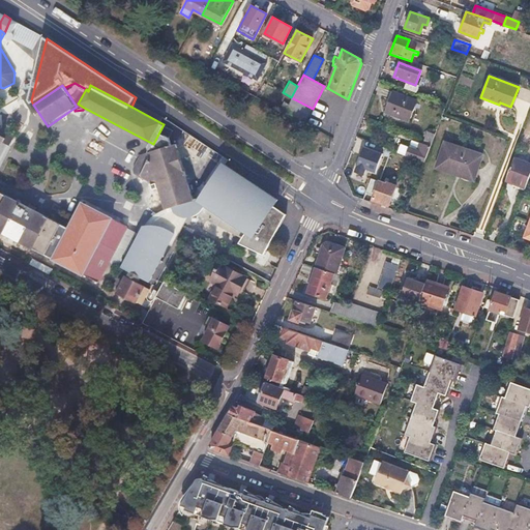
[(417,101),(392,92),(385,113),(409,121),(417,101)]
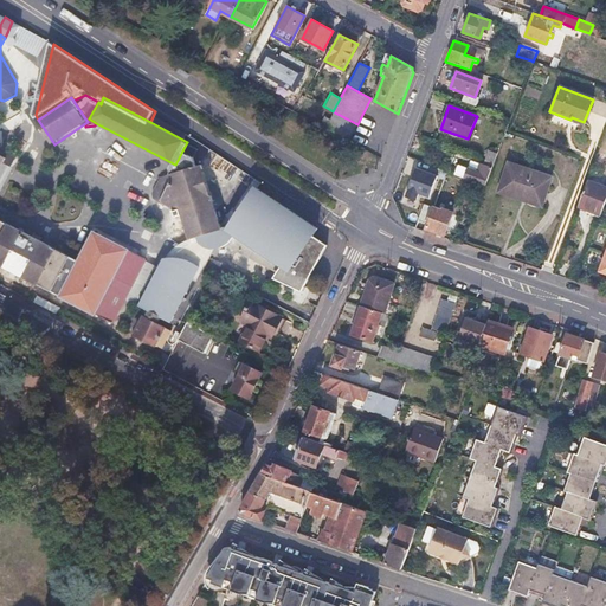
[(323,117),(320,126),(348,141),(358,124),(333,111),(328,120),(323,117)]
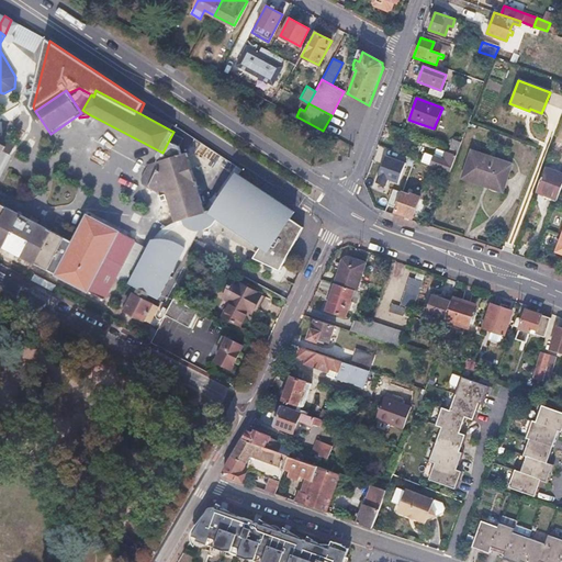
[(0,122),(0,127),(9,133),(11,128),(0,122)]
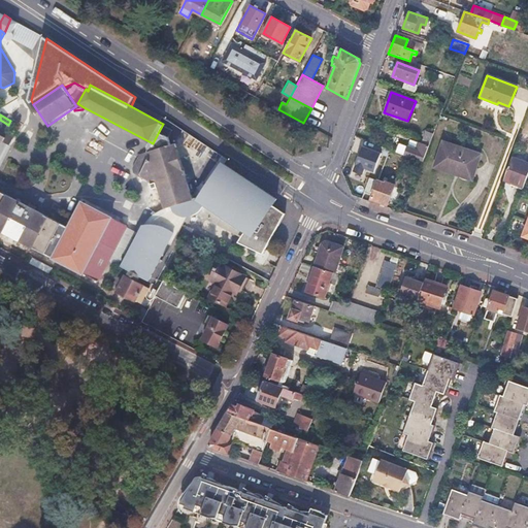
[(167,208),(196,200),(179,143),(173,145),(171,138),(162,133),(166,126),(163,124),(153,143),(150,146),(151,152),(150,153),(152,157),(142,174),(142,177),(153,183),(155,189),(161,188),(167,208)]
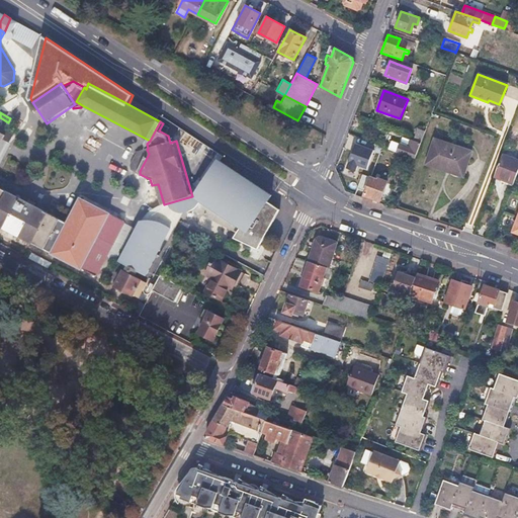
[(424,132),(419,130),(416,139),(421,141),(424,132)]
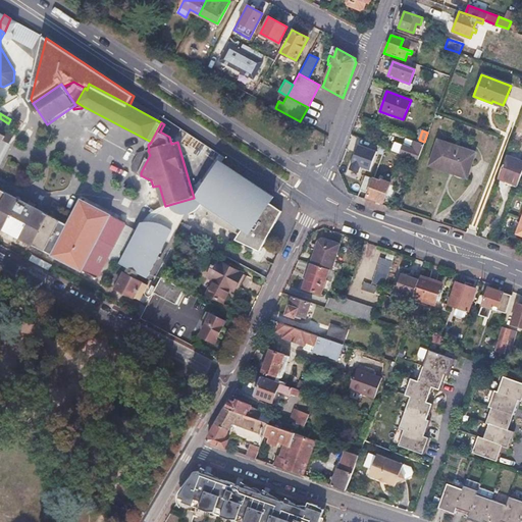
[(205,145),(185,132),(178,142),(199,156),(205,145)]
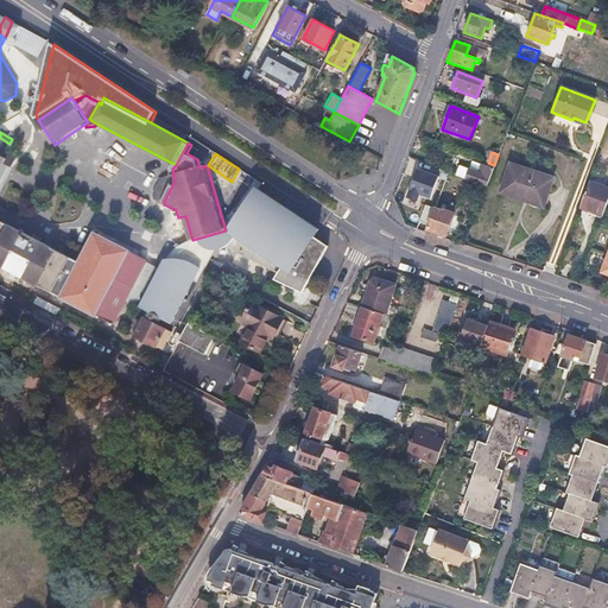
[(485,165),(473,160),(466,179),(479,184),(486,187),(494,165),(488,163),(487,162),(485,165)]
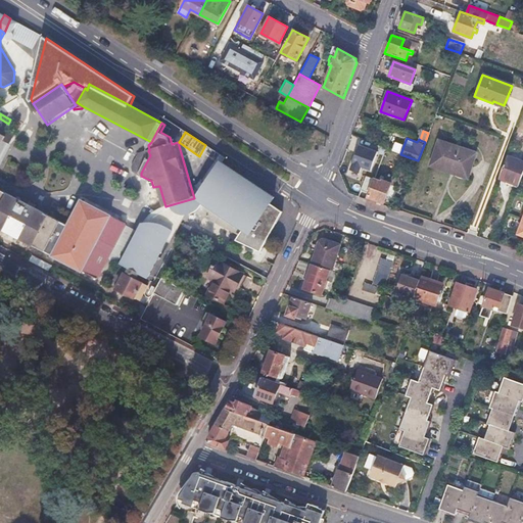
[(476,153),(438,140),(429,164),(467,178),(476,153)]
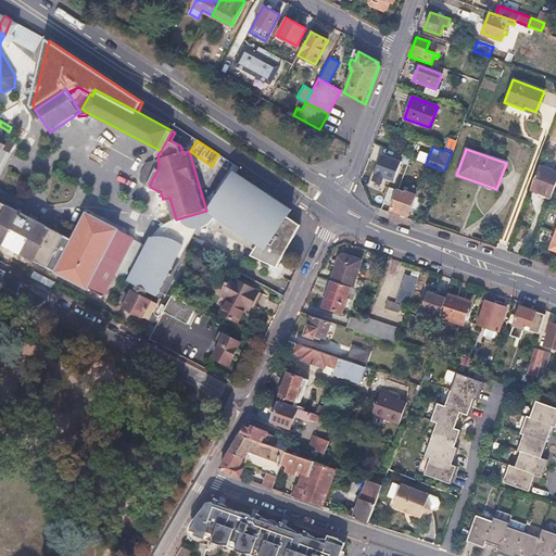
[(382,185),(383,179),(394,182),(401,160),(379,154),(371,181),(382,185)]
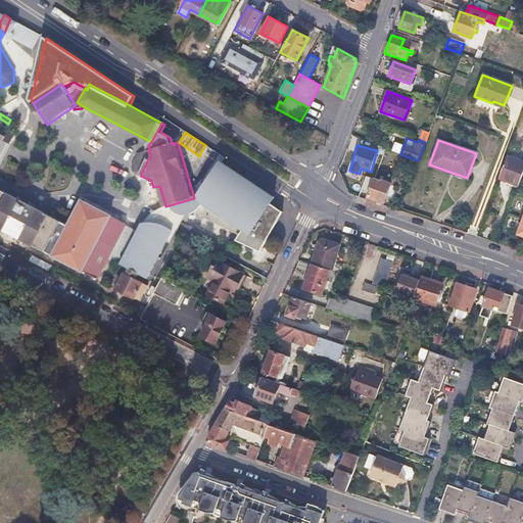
[(418,160),(412,158),(407,173),(413,176),(418,160)]
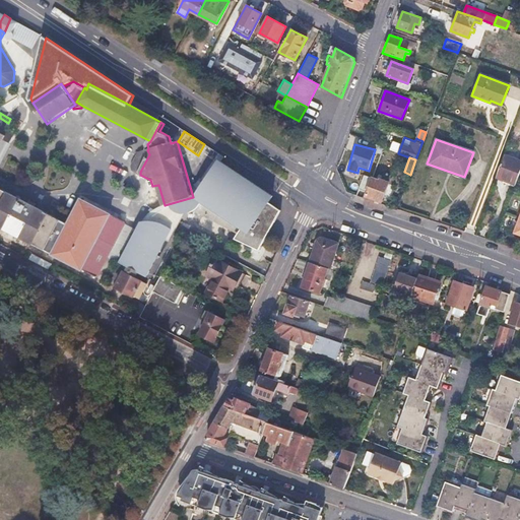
[(519,166),(502,159),(494,182),(502,185),(502,183),(515,188),(519,172),(519,166)]
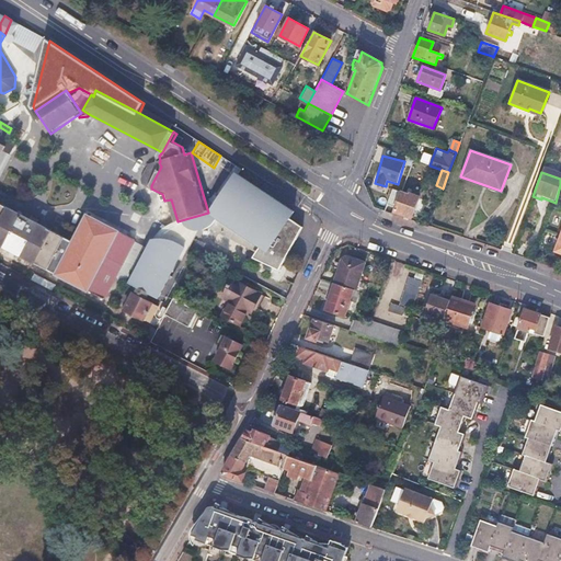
[(208,213),(185,220),(187,225),(192,228),(202,231),(213,228),(220,219),(263,248),(255,258),(279,272),(302,229),(290,220),(295,213),(240,175),(238,174),(214,210),(212,214),(208,213)]
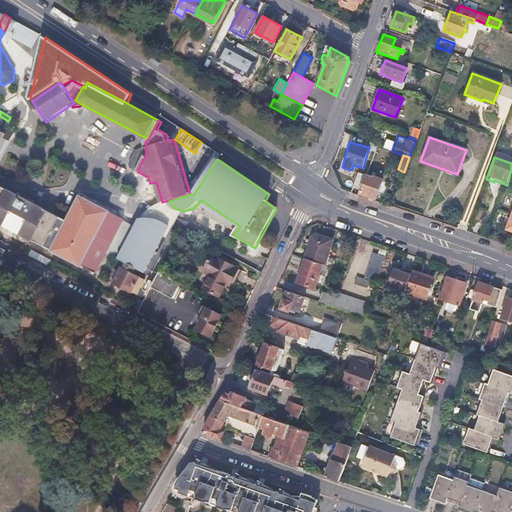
[(373,178),(358,172),(353,186),(361,189),(360,192),(375,198),(382,180),(374,176),(373,178)]
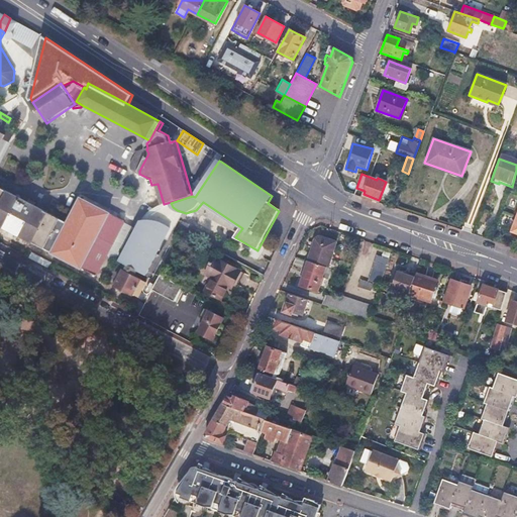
[(499,182),(499,184),(498,187),(510,191),(512,187),(499,182)]
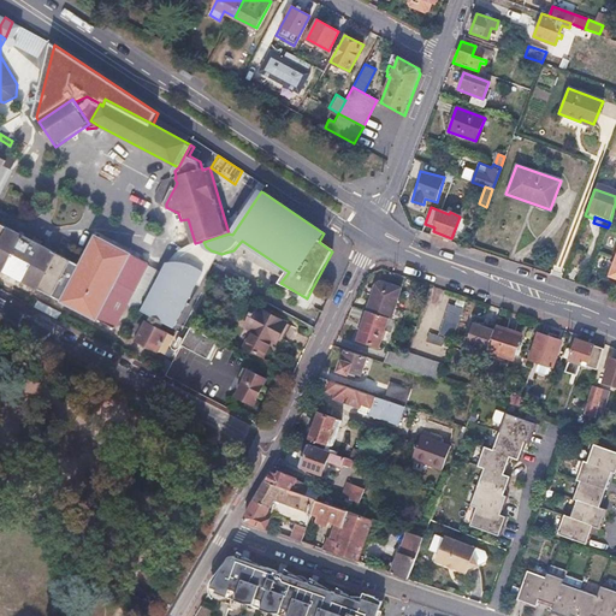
[(0,268),(67,303),(113,327),(125,304),(146,265),(147,262),(101,237),(88,264),(72,255),(70,260),(0,223),(0,268)]
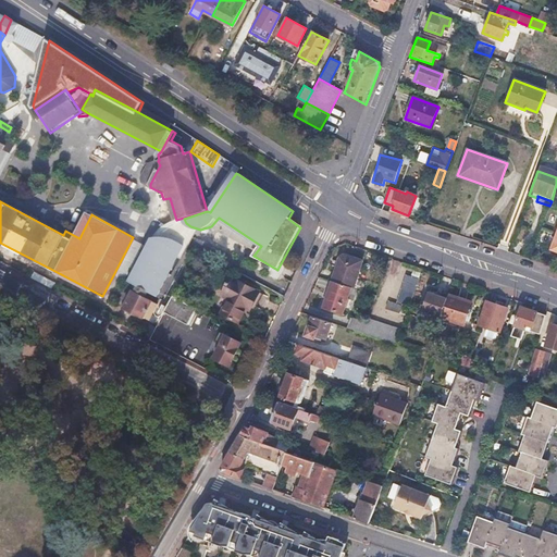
[(143,252),(128,280),(127,280),(127,281),(137,285),(147,291),(157,296),(182,247),(163,238),(163,236),(163,234),(163,232),(160,231),(158,230),(157,230),(155,231),(152,233),(150,236),(149,239),(148,243),(149,245),(149,246),(146,252),(143,251),(143,252)]
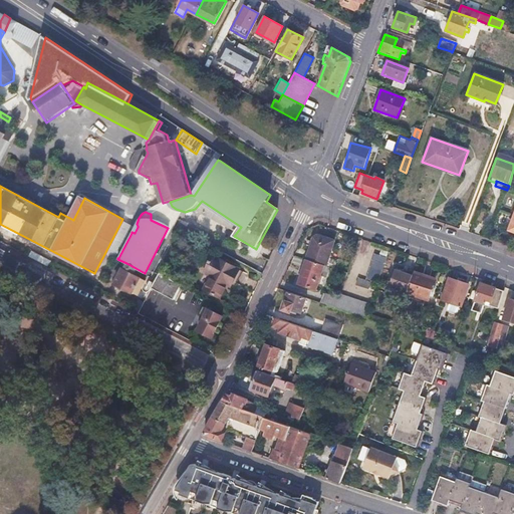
[(149,212),(148,212),(146,212),(148,213),(151,214),(151,216),(151,218),(151,220),(168,228),(170,224),(167,221),(164,219),(161,217),(157,215),(151,213),(149,212)]
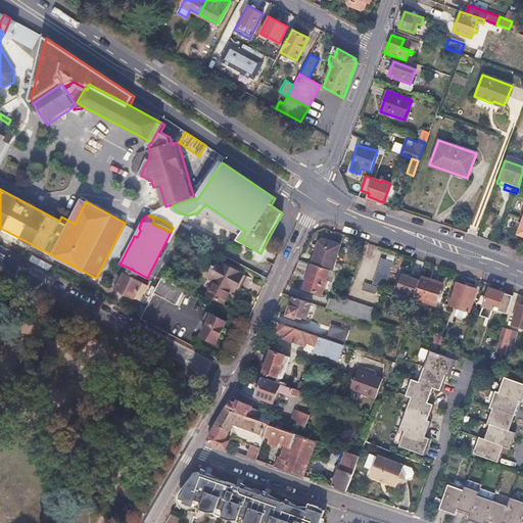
[(128,227),(124,225),(106,258),(111,262),(119,248),(116,248),(128,227)]
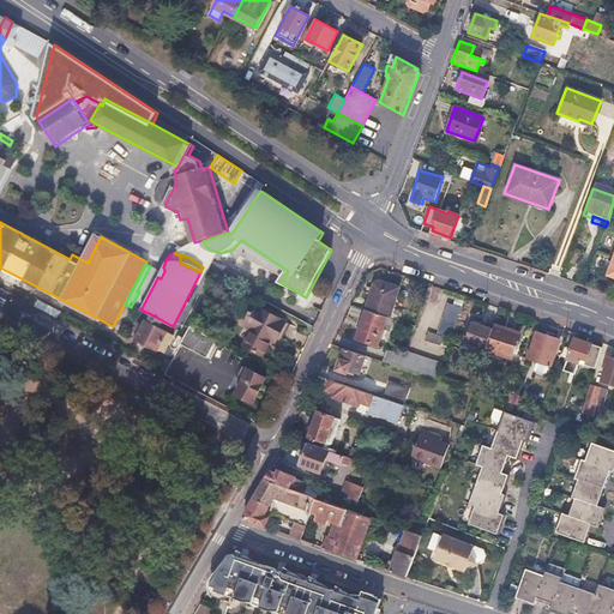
[(156,269),(150,266),(137,292),(139,292),(131,307),(134,309),(156,269)]
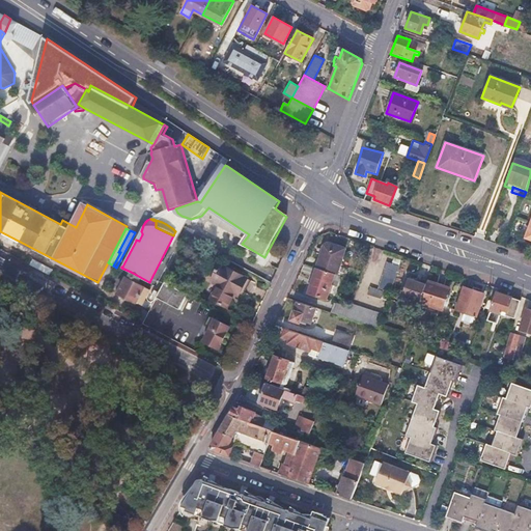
[(329,243),(324,245),(316,268),(336,275),(345,249),(329,243)]
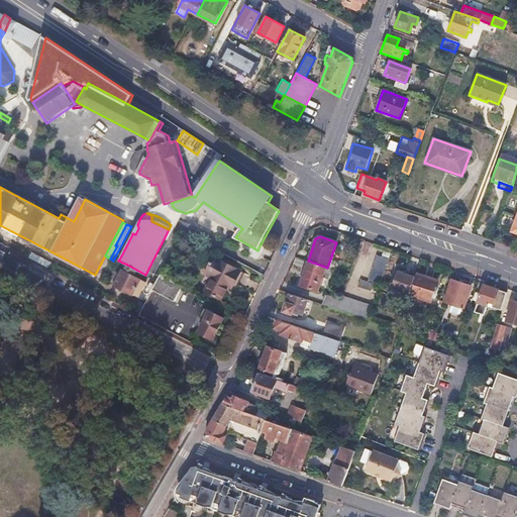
[(369,280),(379,283),(387,257),(377,254),(369,280)]
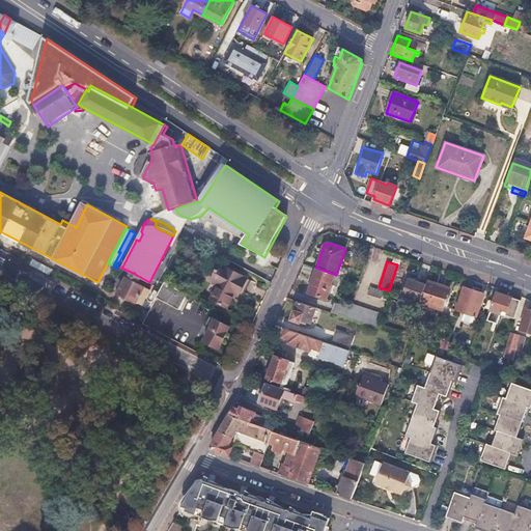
[(214,276),(220,280),(211,298),(227,307),(236,288),(241,290),(248,278),(221,263),(214,276)]
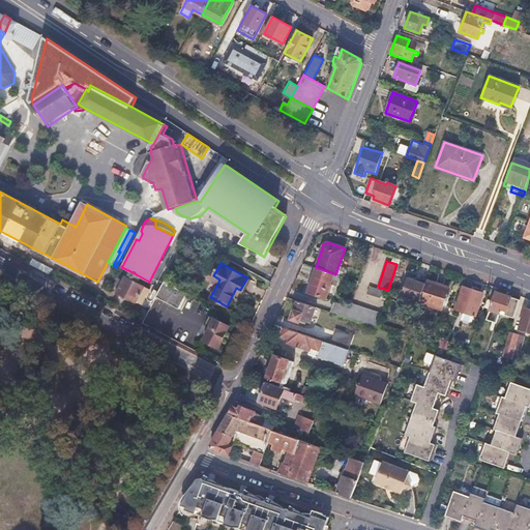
[(335,274),(316,267),(306,292),(325,298),(331,278),(336,281),(339,275),(335,274)]
